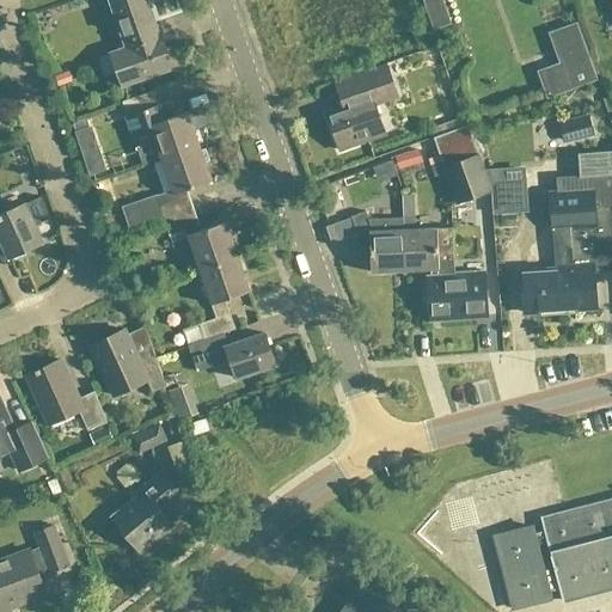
[(126,50),(158,38),(144,0),(116,0),(109,2),(126,50)]
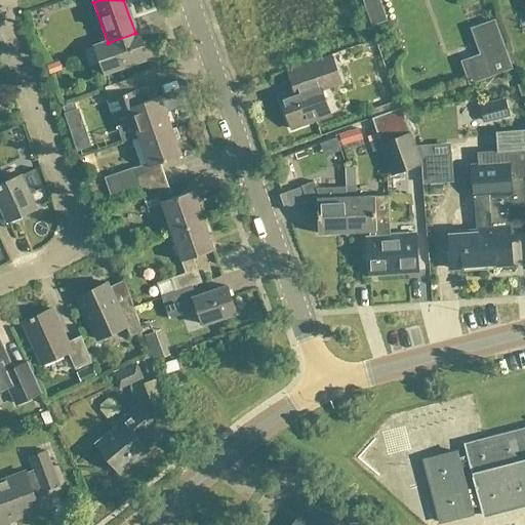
[(369,0),(362,3),(370,26),(385,21),(376,0),(369,0)]
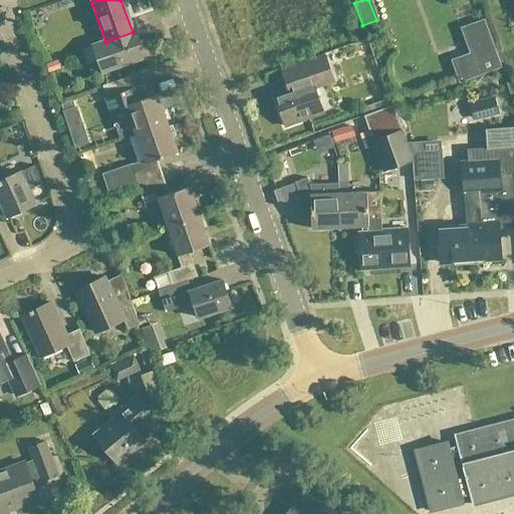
[(513,0),(504,0),(507,9),(513,6),(513,0)]
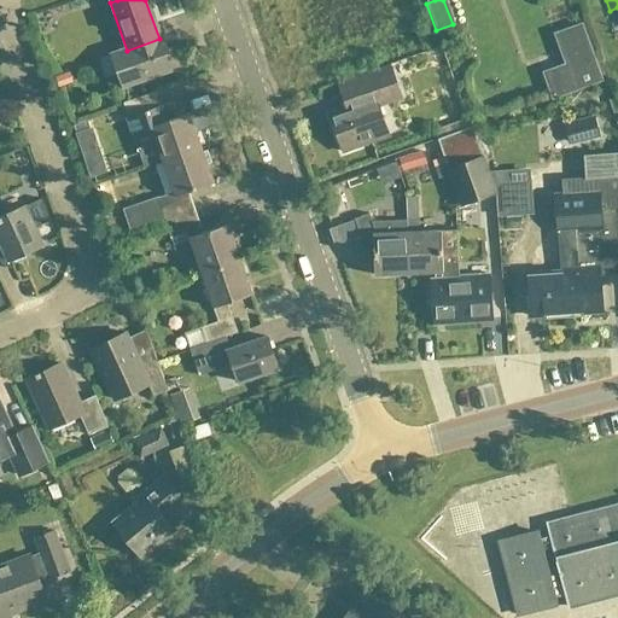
[(432,24),(423,27),(429,44),(438,41),(432,24)]
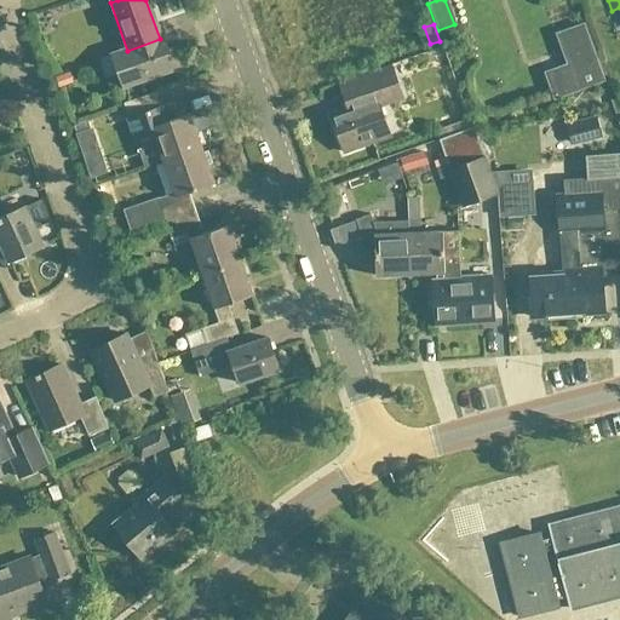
[(424,27),(415,30),(422,47),(430,44),(424,27)]
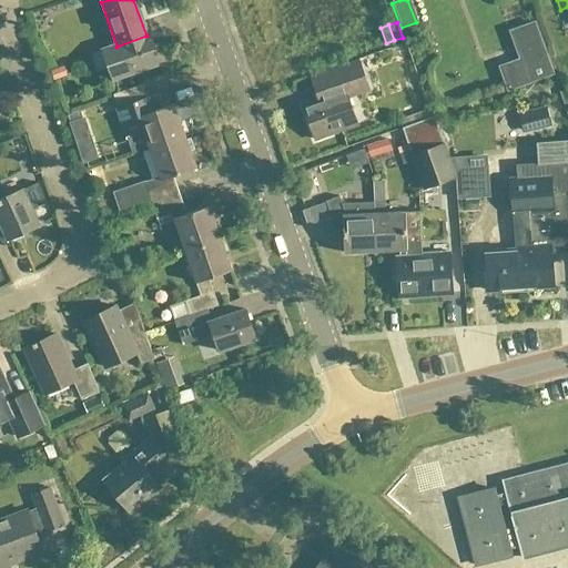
[(533,24),(509,32),(519,59),(528,83),(551,75),(533,24)]
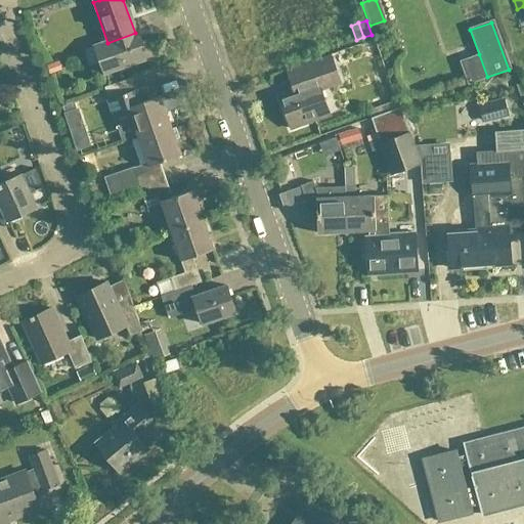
[(351,26),(343,29),(348,43),(356,40),(351,26)]
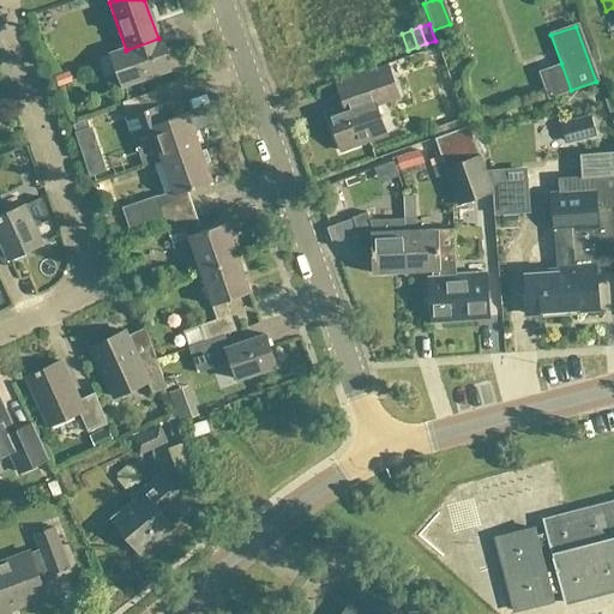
[(402,34),(393,36),(399,53),(408,50),(402,34)]
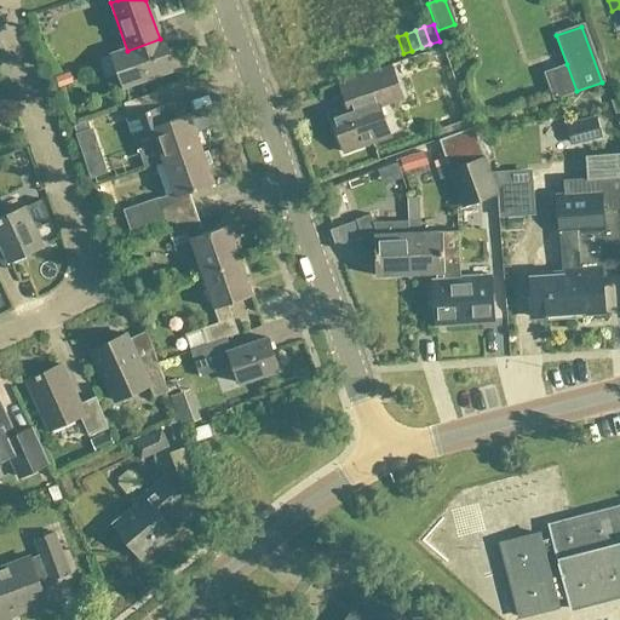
[(397,36),(388,40),(394,57),(403,53),(397,36)]
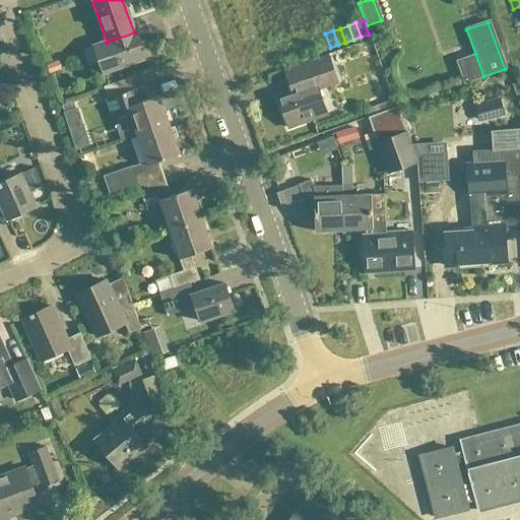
[(135,31),(134,33),(107,43),(92,47),(103,74),(145,59),(135,31)]
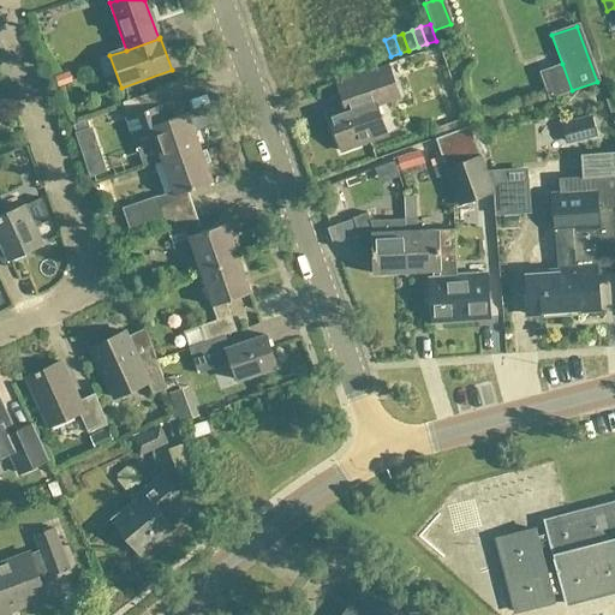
[(384,40),(375,43),(381,60),(390,57),(384,40)]
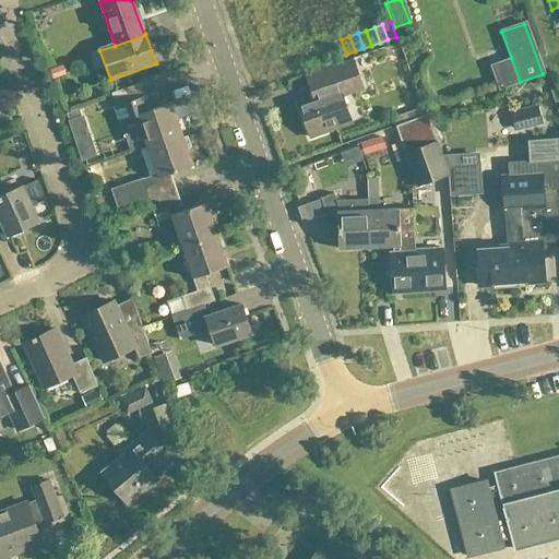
[(352,125),(343,98),(364,91),(353,61),(306,79),(314,100),(298,106),(310,140),(352,125)]
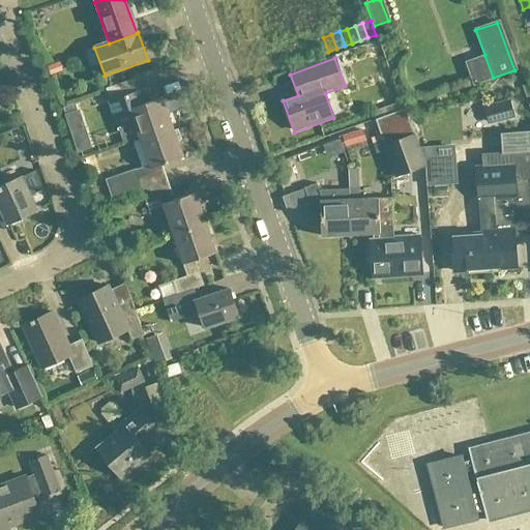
[(49,77),(62,71),(59,62),(46,67),(49,77)]
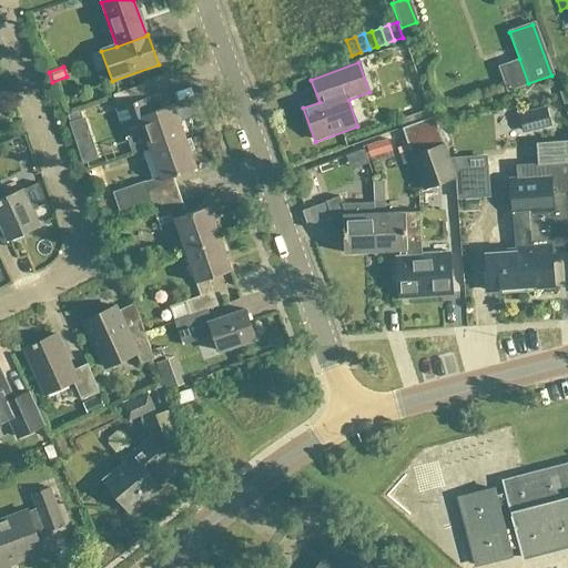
[(149,100),(144,101),(140,87),(111,97),(117,111),(115,111),(120,127),(138,120),(149,151),(184,139),(173,107),(153,113),(149,100)]
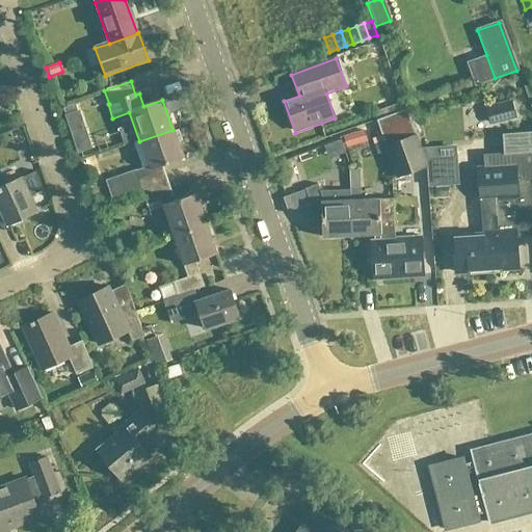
[(392,115),(396,129),(380,134),(397,179),(426,168),(405,110),(401,99),(388,103),(392,115)]
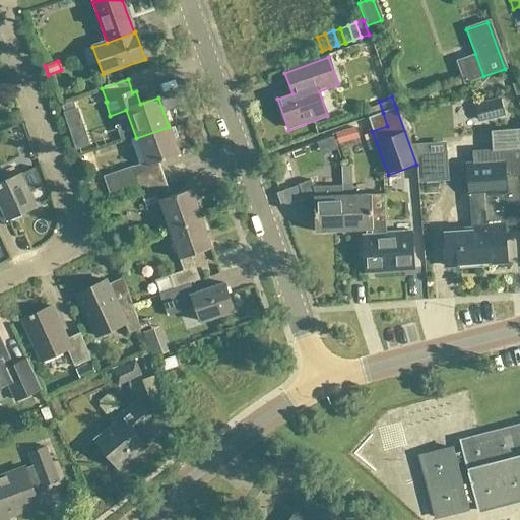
[(476,123),(503,117),(499,101),(473,107),(476,123)]
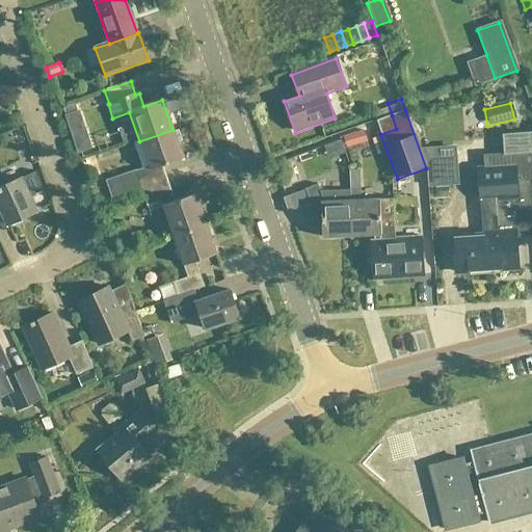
[(62,116),(76,155),(90,150),(78,111),(62,116)]
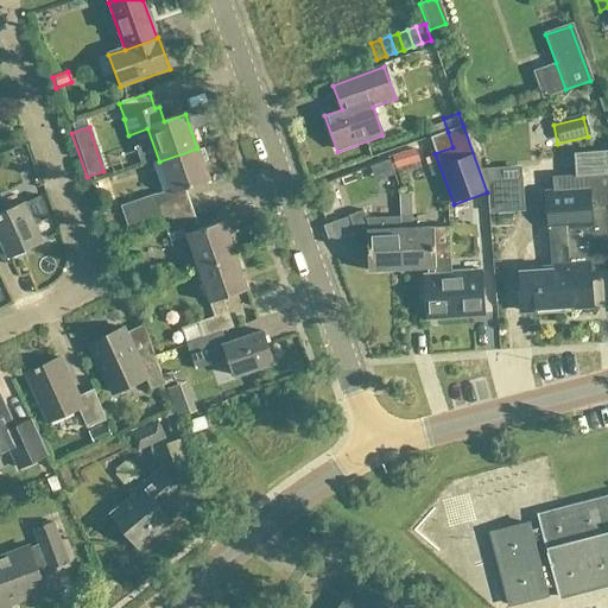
[(453,147),(448,132),(429,139),(435,153),(453,147)]
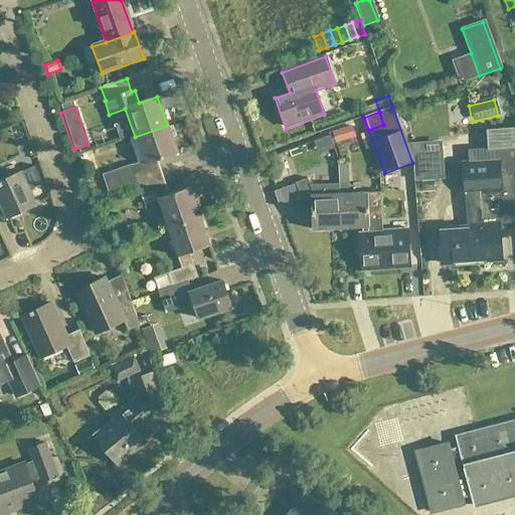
[(135,137),(144,163),(130,167),(101,176),(108,197),(137,187),(137,188),(162,179),(156,162),(177,155),(167,126),(135,137)]
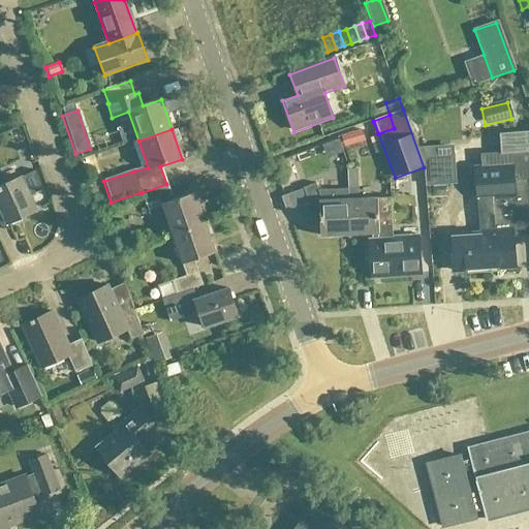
[(360,131),(339,138),(342,150),(364,143),(360,131)]
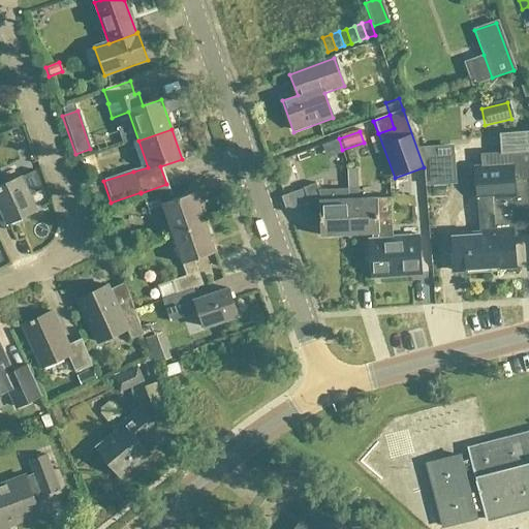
[(475,199),(478,235),(450,237),(453,272),(515,268),(512,237),(528,235),(528,189),(528,179),(527,179),(525,157),(510,159),(511,161),(499,162),(499,153),(485,154),(485,155),(475,155),(477,168),(474,168),(476,198),(475,199)]
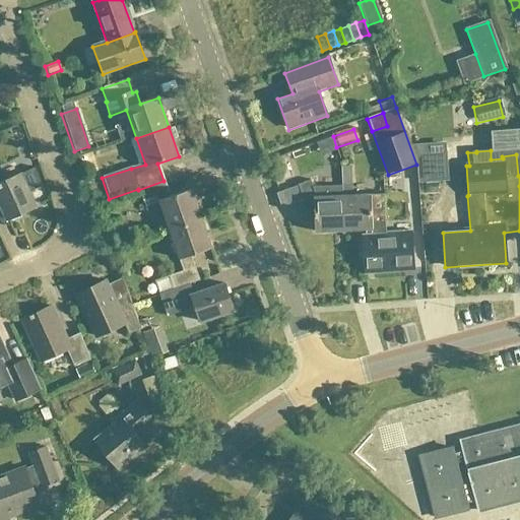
[(0,205),(7,221),(36,208),(28,193),(42,187),(34,170),(20,176),(0,184),(0,205)]
